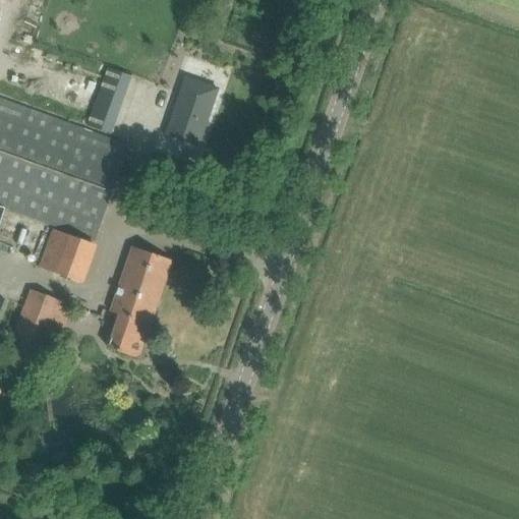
[(219,87),(186,75),(167,132),(198,143),(219,87)]
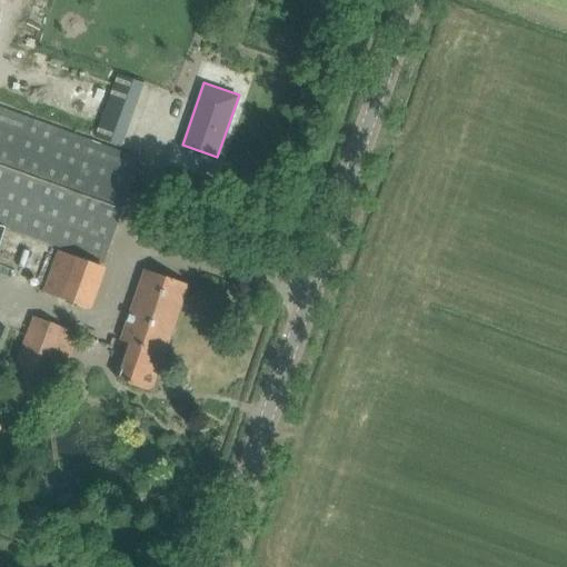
[(0,224),(79,252),(100,260),(138,157),(117,149),(97,141),(90,159),(0,126),(0,224)]
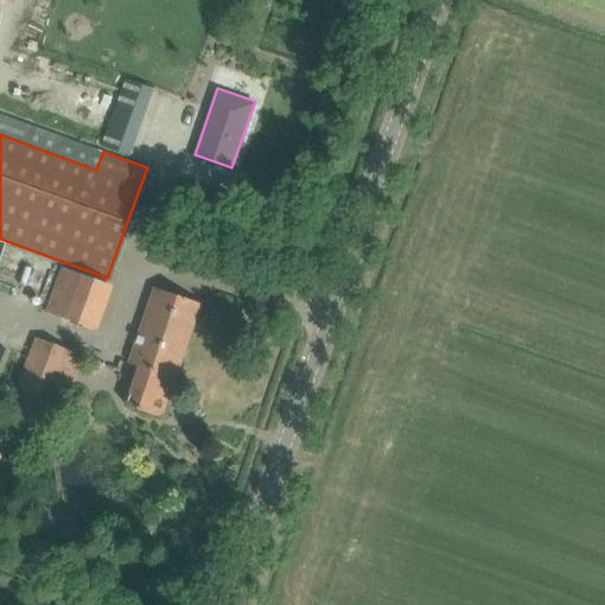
[(63,316),(78,272),(61,265),(44,310),(63,316)]
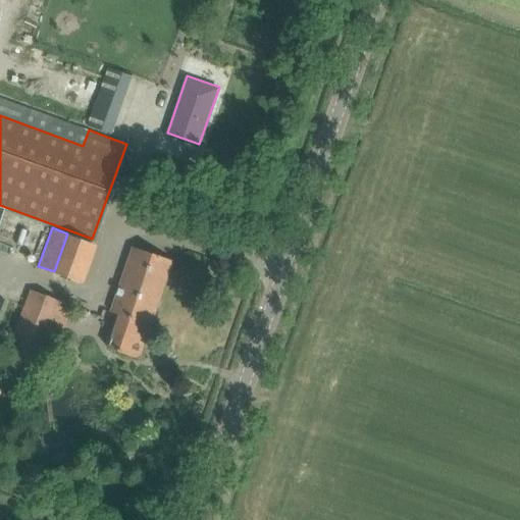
[(107,347),(117,351),(137,357),(170,259),(151,253),(132,245),(109,310),(118,313),(107,347)]
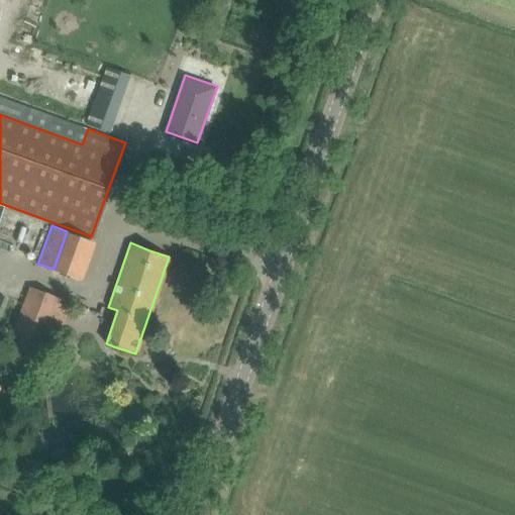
[(1,362),(31,373),(60,297),(29,286),(1,362)]
